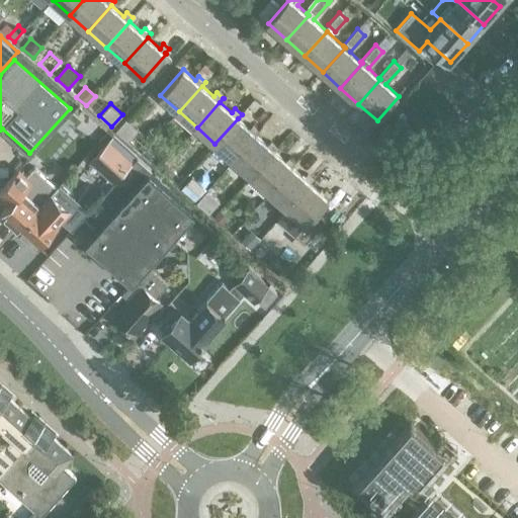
[(127,141),(139,128),(126,117),(115,130),(127,141)]
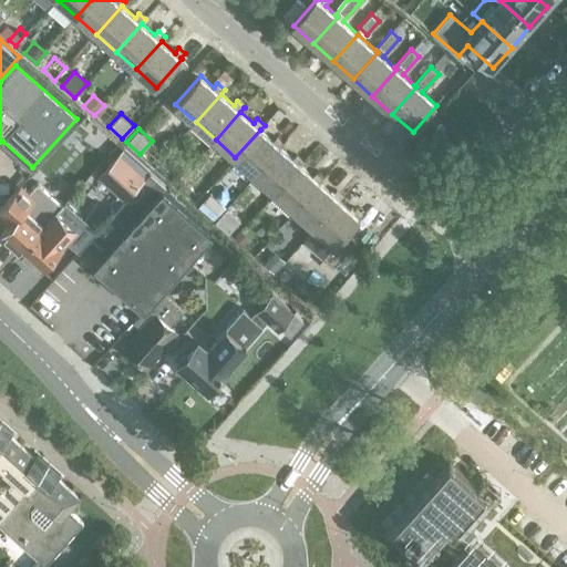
[(274,141),(260,130),(235,157),(255,175),(284,143),(277,136),(274,141)]
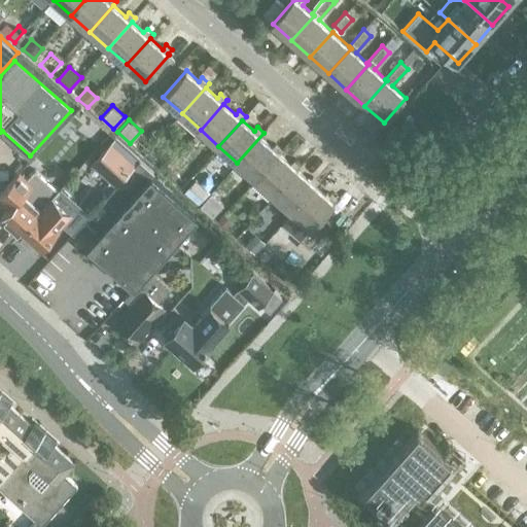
[(265,133),(264,133),(237,163),(255,179),(282,149),(276,143),(272,147),(260,137),(265,133)]
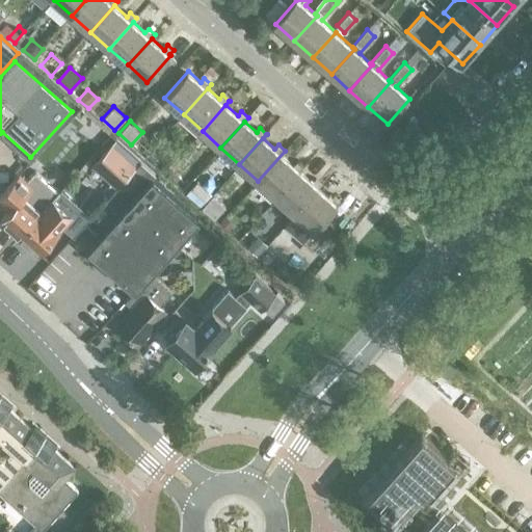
[(111,142),(92,164),(116,186),(136,164),(111,142)]
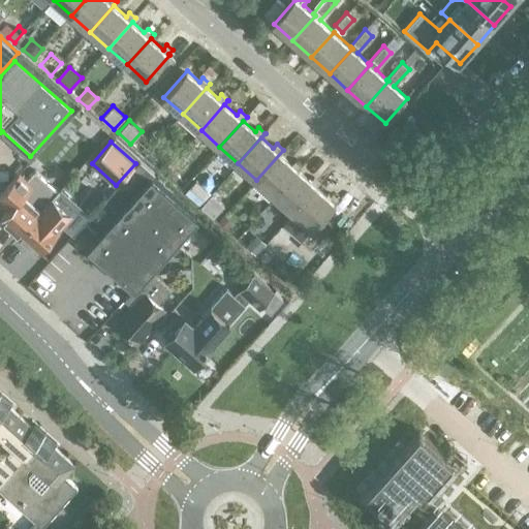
[(152,163),(159,155),(153,149),(146,158),(152,163)]
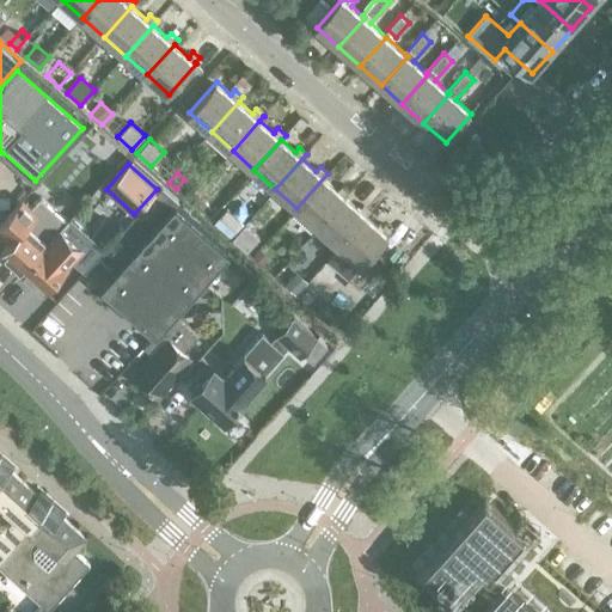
[(329,173),(328,173),(297,208),(318,226),(349,191),(342,185),(338,190),(324,178),(329,173)]
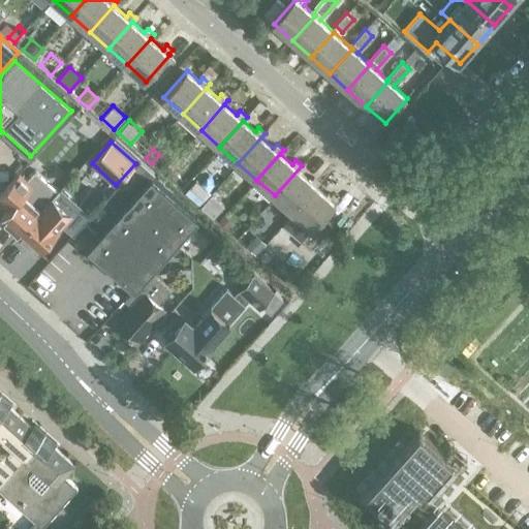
[(303,166),(302,165),(275,195),(293,212),(320,182),(313,177),(310,180),(299,170),(303,166)]
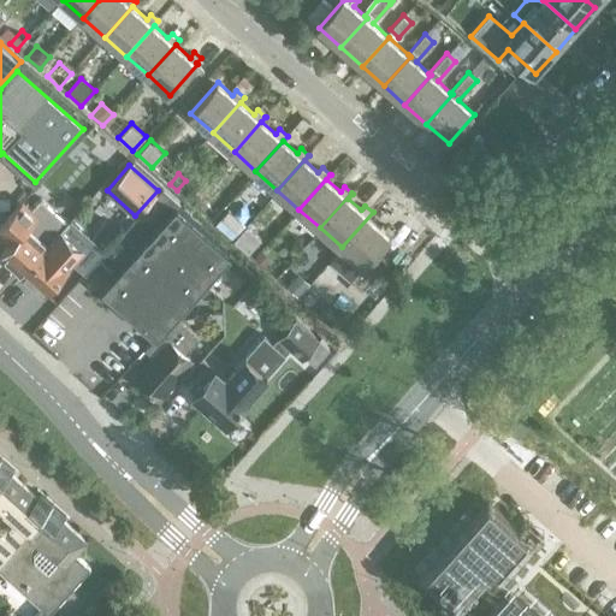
[(197,208),(205,200),(196,194),(190,201),(197,208)]
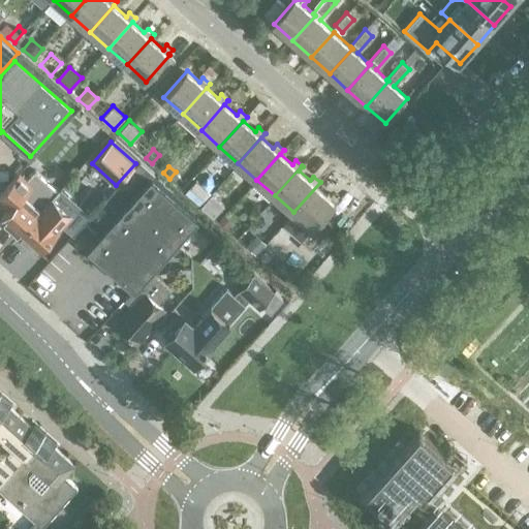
[(19,173),(0,192),(0,200),(9,209),(1,218),(20,235),(69,179),(68,178),(57,190),(34,169),(26,179),(19,173)]
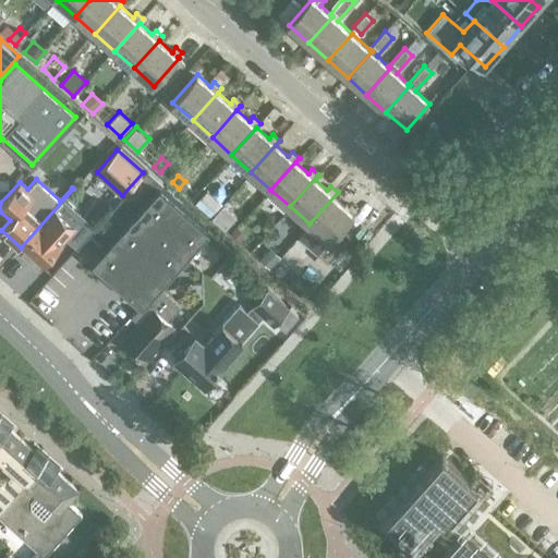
[(142,303),(158,286),(208,228),(159,185),(93,261),(142,303)]
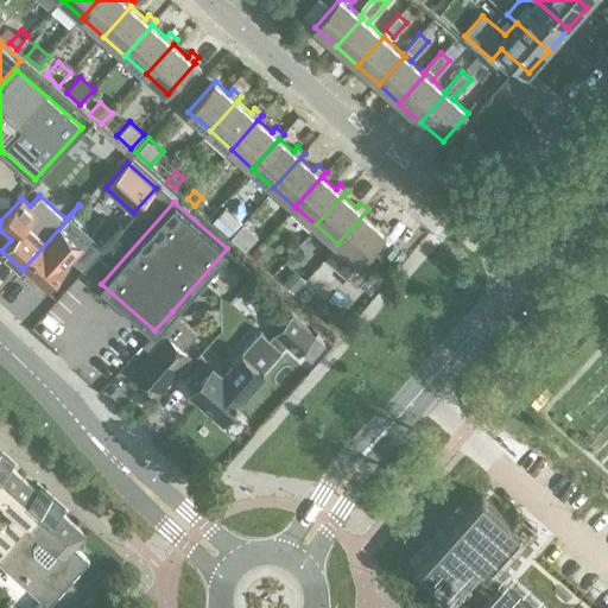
[(80,206),(23,270),(44,289),(69,259),(57,249),(89,215),(80,206)]
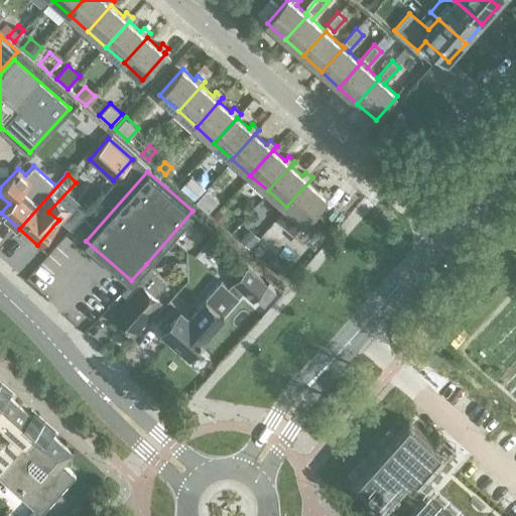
[(195,201),(205,189),(191,177),(180,188),(195,201)]
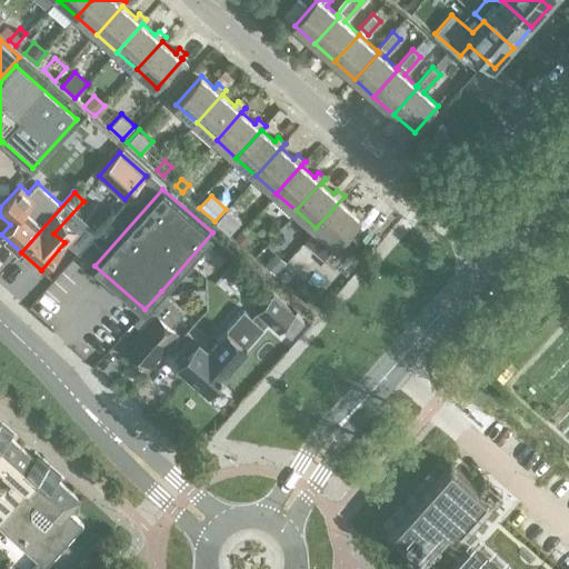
[(358,241),(348,233),(361,219),(360,218),(363,213),(358,208),(355,212),(341,201),(346,197),(345,196),(316,228),(337,247),(325,260),(333,268),(358,241)]
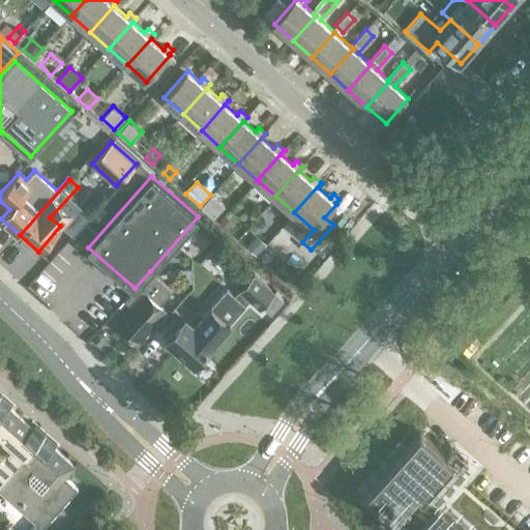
[(213,217),(225,204),(212,193),(201,206),(213,217)]
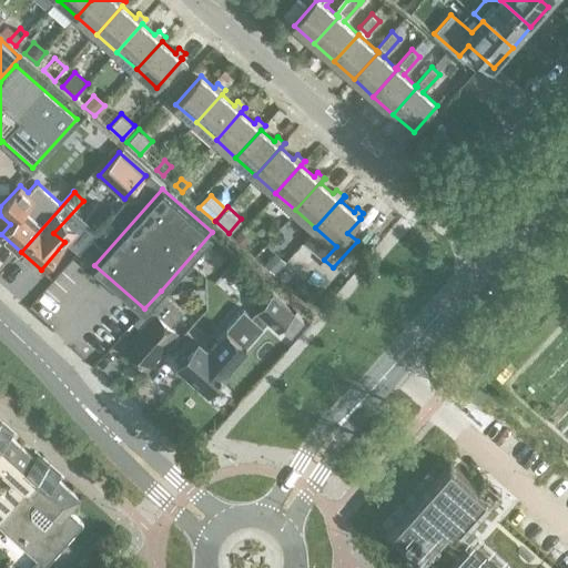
[(243,247),(251,240),(242,232),(235,240),(243,247)]
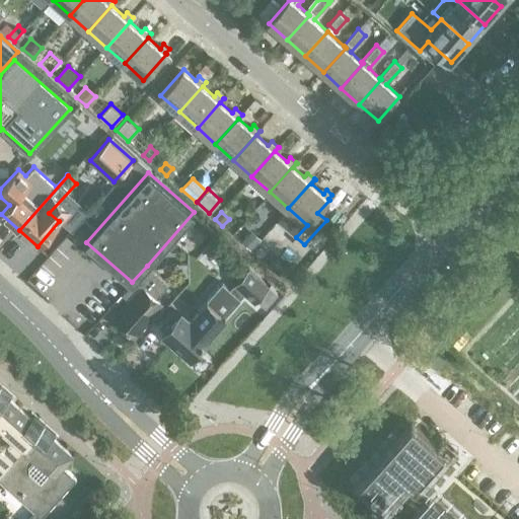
[(250,251),(261,240),(251,231),(241,242),(250,251)]
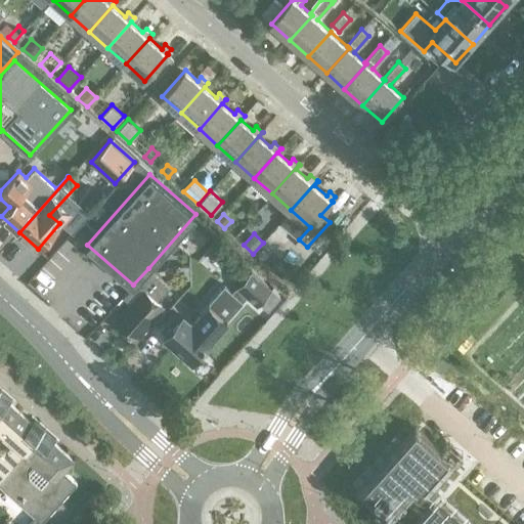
[(274,271),(278,266),(273,263),(270,267),(274,271)]
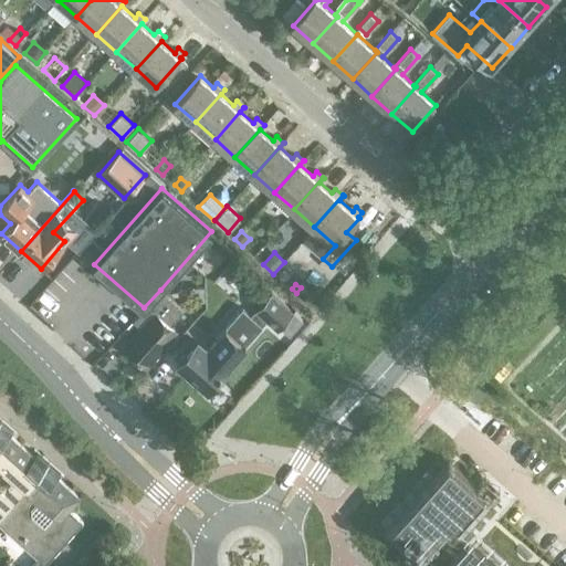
[(160,290),(144,307),(133,320),(142,327),(125,346),(127,349),(126,354),(134,359),(138,358),(146,366),(177,331),(170,324),(184,310),(160,290)]
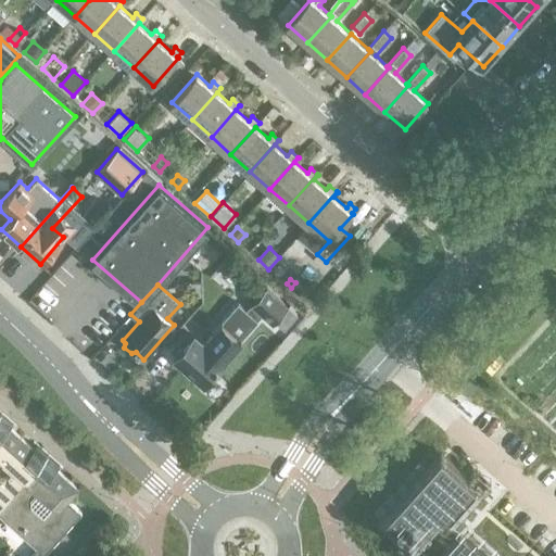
[(273,323),(275,319),(282,327),(293,315),(285,307),(288,304),(267,286),(247,308),(238,301),(213,330),(214,331),(205,341),(194,332),(175,354),(204,380),(224,358),(223,357),(261,313),(273,323)]
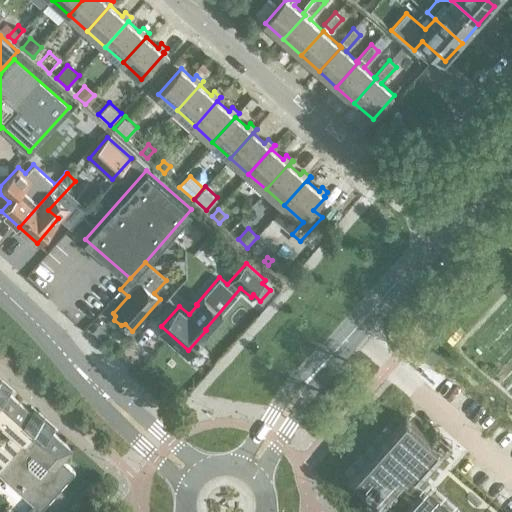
[(282,263),(275,271),(288,282),(295,274),(282,263)]
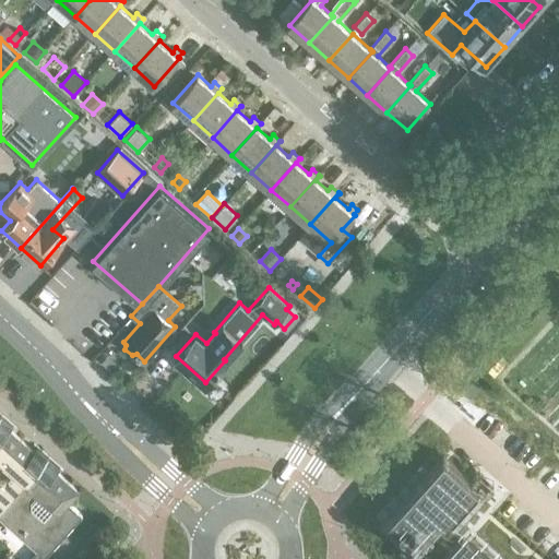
[(471,397),(479,388),(472,381),(463,391),(471,397)]
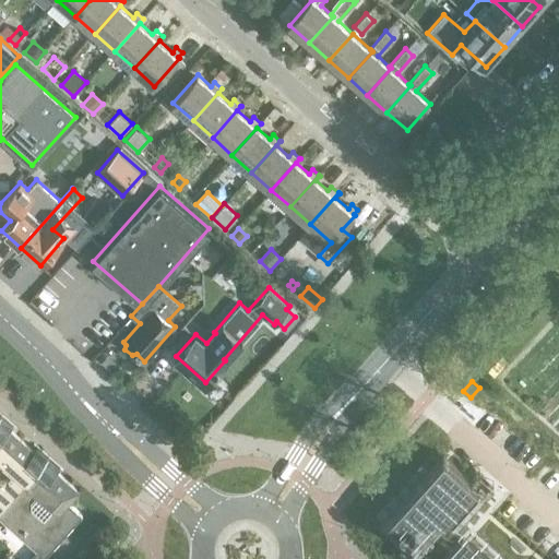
[(14,425),(2,414),(0,416),(0,459),(2,461),(22,439),(10,429),(14,425)]
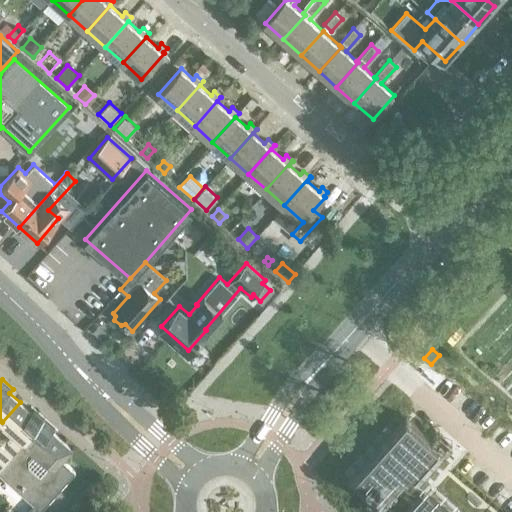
[(30,412),(20,402),(2,422),(13,432),(8,437),(1,438),(0,436),(0,468),(45,418),(34,408),(30,412)]
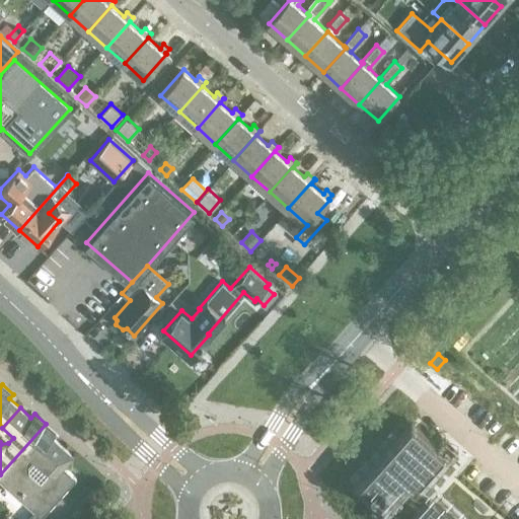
[(387,518),(393,518),(450,455),(433,440),(417,426),(414,423),(412,422),(353,488),(354,490),(387,518)]
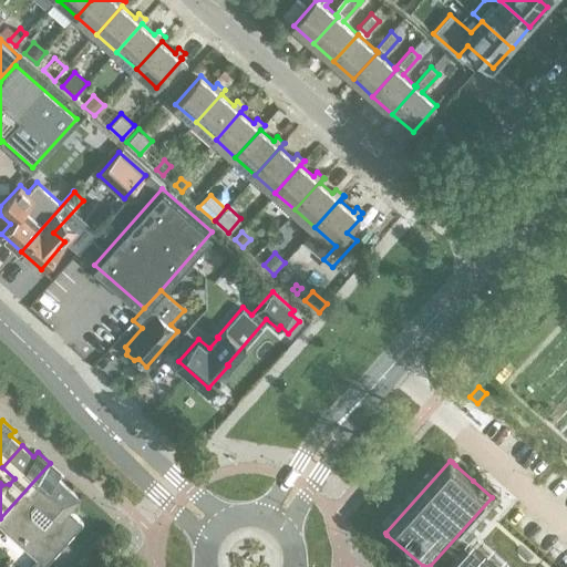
[(42,566),(84,522),(70,508),(80,497),(58,477),(62,473),(50,463),(0,518),(0,523),(6,529),(10,525),(43,554),(31,566),(42,566)]
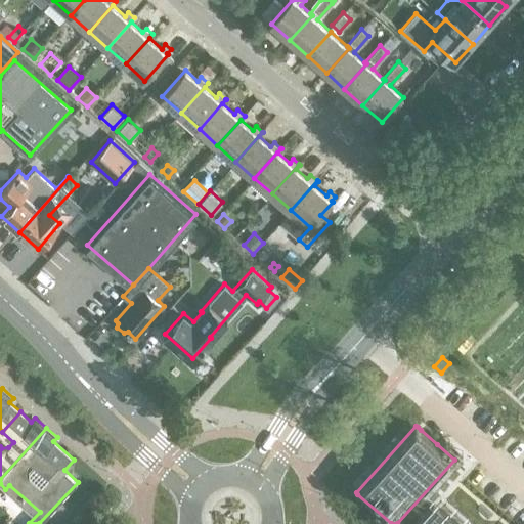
[(456,523),(444,513),(433,523),(456,523)]
